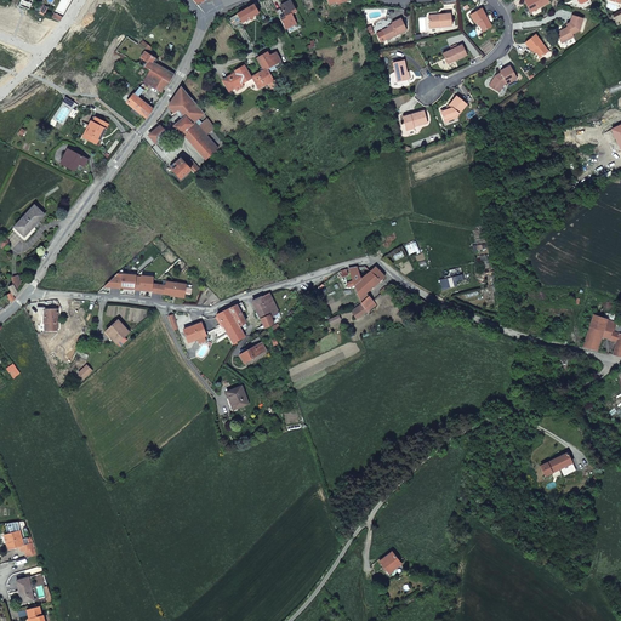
[(547,0),(524,0),(529,11),(539,6),(540,7),(550,3),(547,0)]
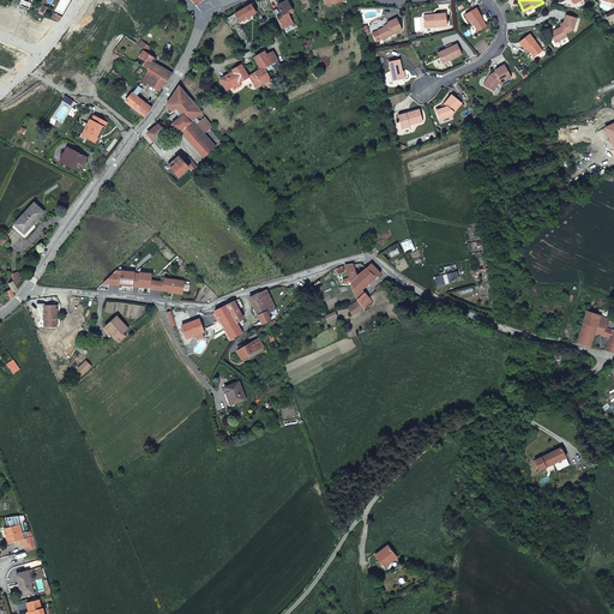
[(278,8),(274,11),(276,14),(282,29),(293,23),(288,13),(293,11),(287,1),(277,6),(278,8)]
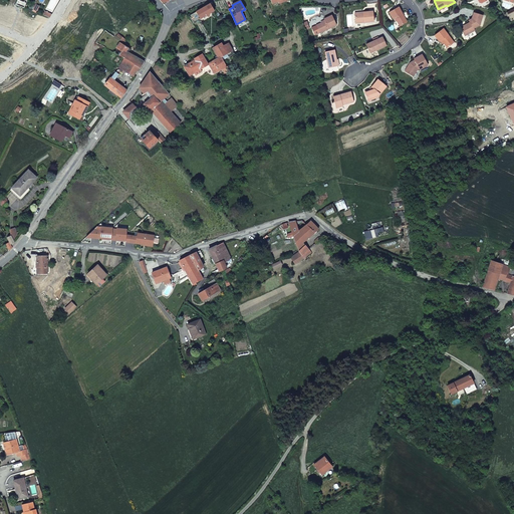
[(194,23),(206,16),(209,17),(210,13),(215,11),(211,4),(189,16),(194,23)]
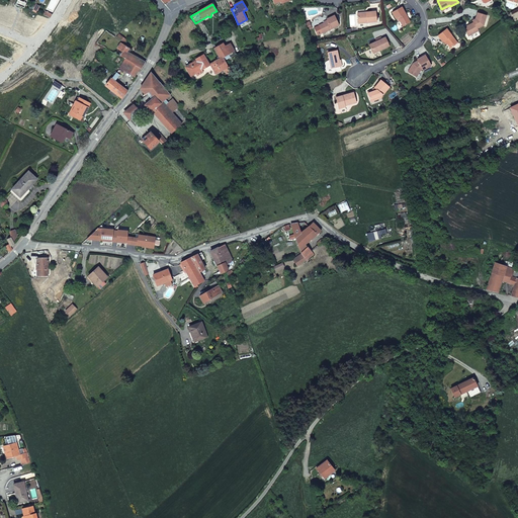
[(398,17),(400,21),(403,26),(410,22),(402,7),(392,12),(396,19),(397,18),(398,17)]
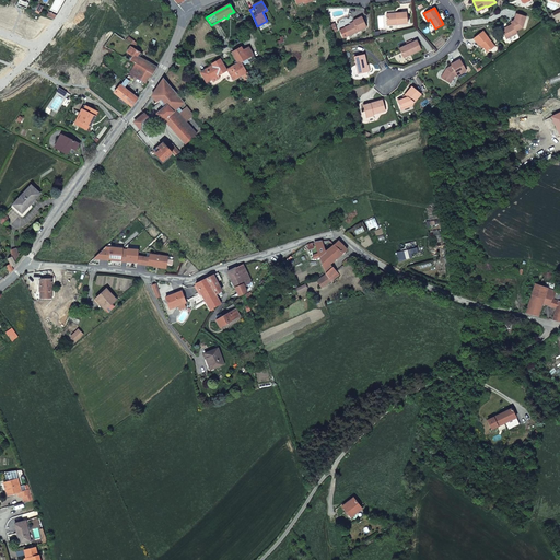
[(397,14),(386,15),(387,25),(407,23),(406,12),(397,13),(397,14)]
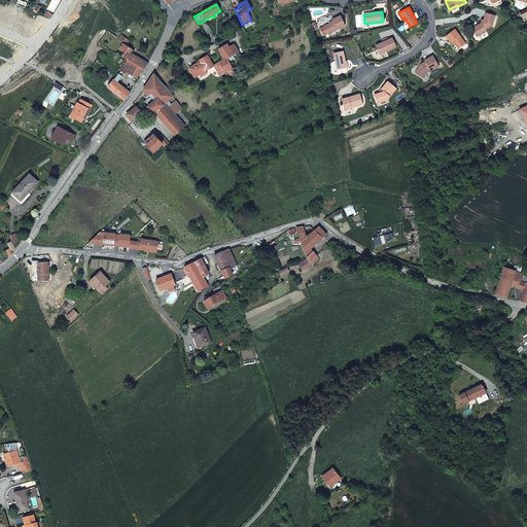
[(484,21),(481,22),(482,23),(472,28),(477,36),(487,31),(486,29),(492,26),(495,15),(486,13),(484,20),(484,21)]
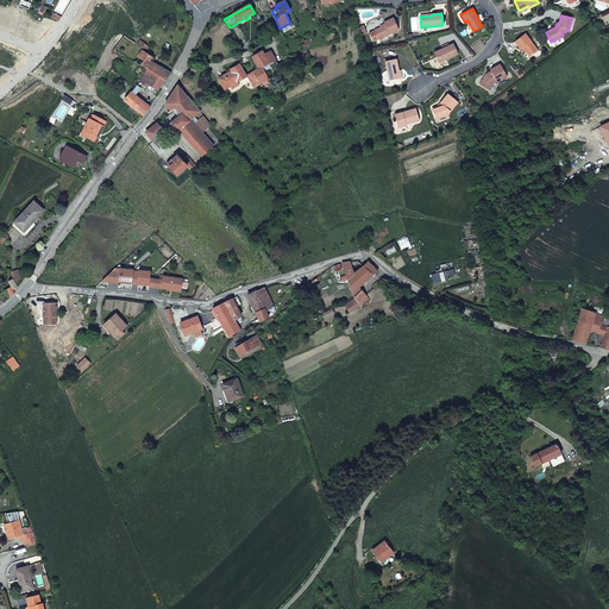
[(374,42),(399,30),(393,18),(384,23),(385,25),(369,32),(374,42)]
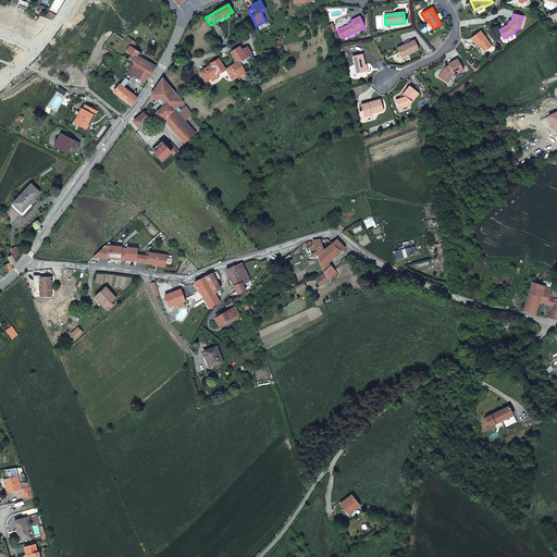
[(478,44),(481,47),(484,51),(492,46),(480,31),(471,38),(475,45),(477,44),(478,44)]
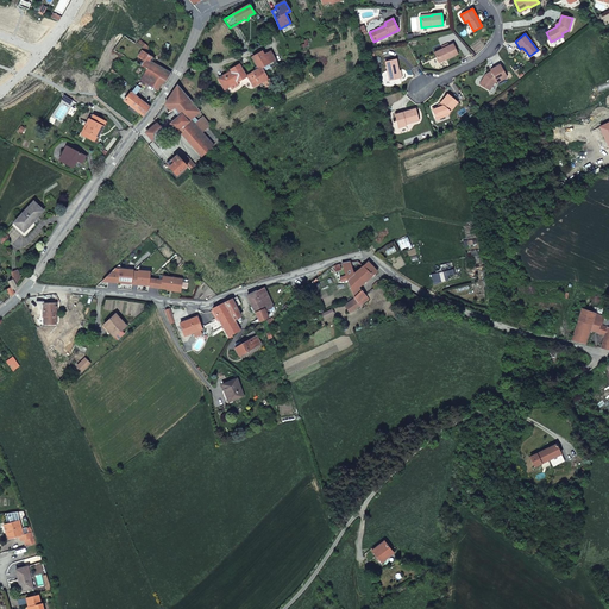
[(162,60),(164,54),(165,52),(168,48),(169,44),(167,43),(164,46),(163,46),(158,56),(161,57),(159,58),(162,60)]
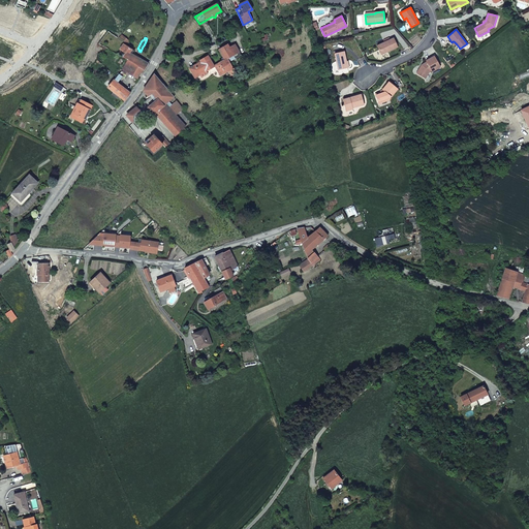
[(381,55),(398,47),(394,38),(377,45),(381,55)]
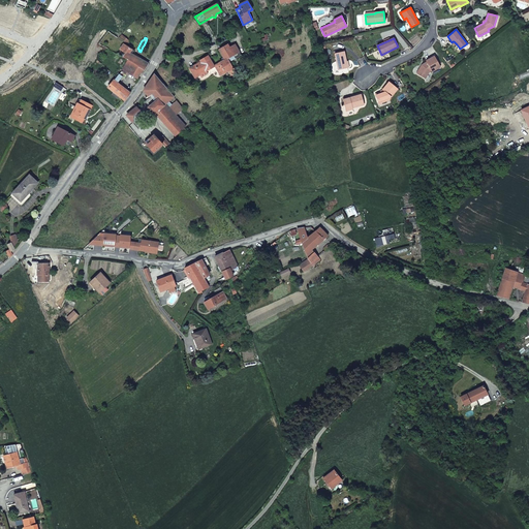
[(148,63),(129,53),(131,50),(123,43),(120,49),(125,53),(122,57),(127,60),(143,69),(144,70),(148,63)]
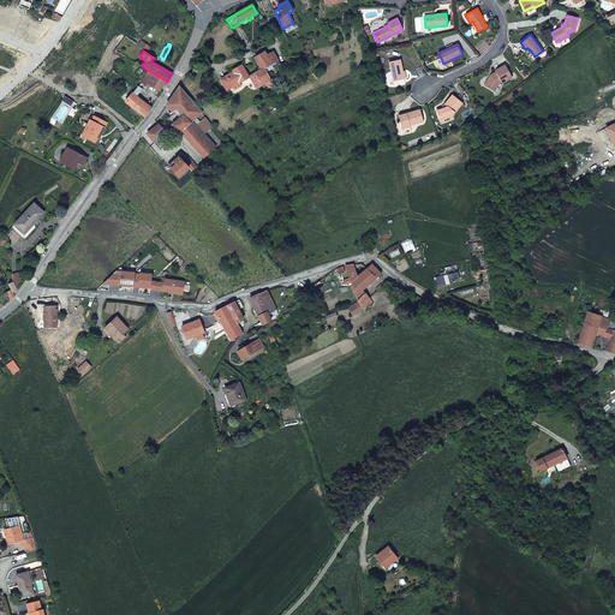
[(266,52),(254,58),(261,70),(264,67),(264,69),(272,64),(267,55),(268,55),(266,52)]
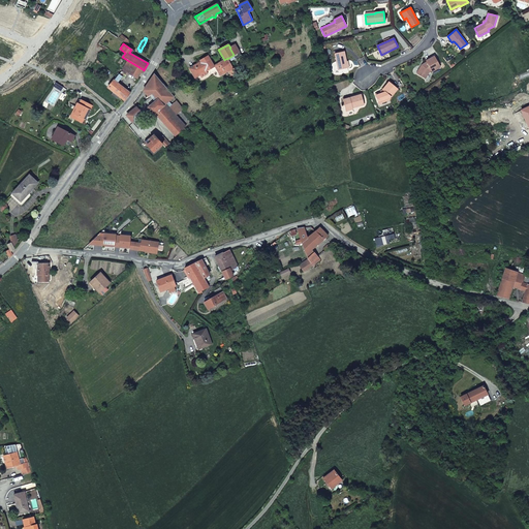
[(236,44),(230,48),(229,48),(234,55),(240,52),(236,44)]
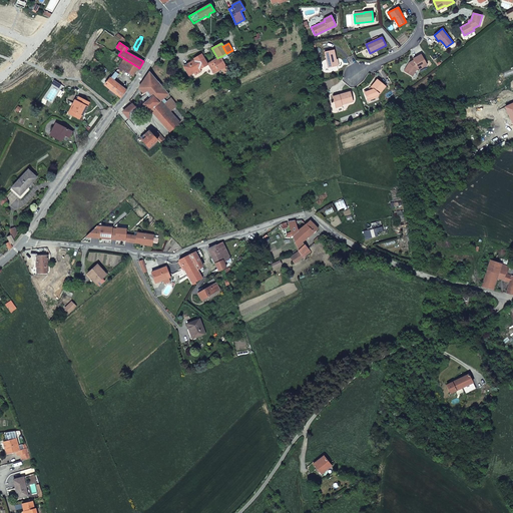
[(325,52),(328,68),(338,65),(334,50),(325,52)]
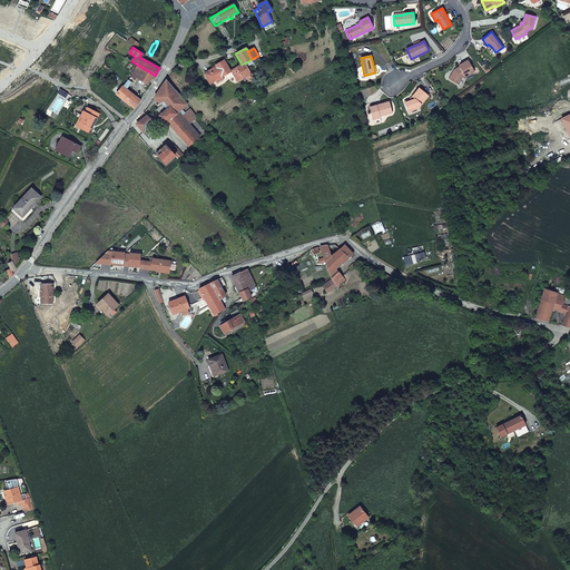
[(231,72),(224,60),(216,65),(217,67),(214,69),(204,74),(210,84),(231,72)]
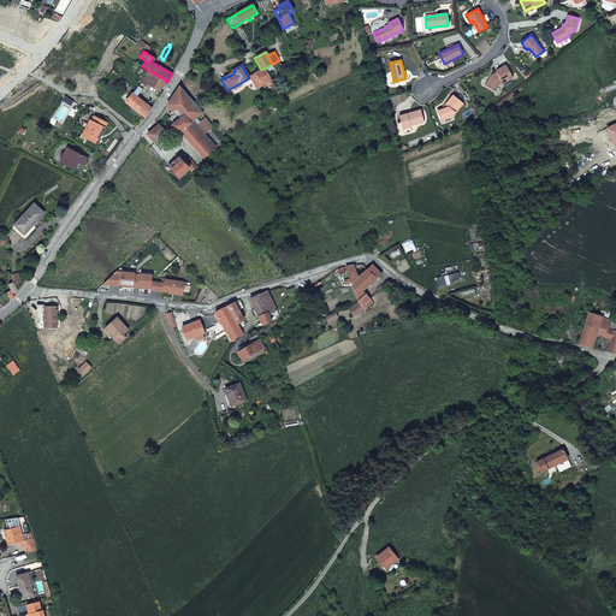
[(493,77),(491,76),(485,86),(496,92),(499,84),(503,82),(503,83),(513,78),(505,65),(496,71),(497,72),(495,73),(496,76),(493,77)]
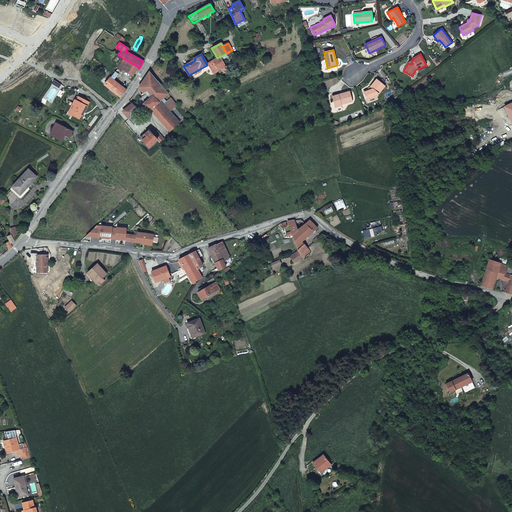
[(220,56),(217,58),(212,61),(217,71),(221,69),(224,73),(229,70),(226,66),(225,66),(220,57),(220,56)]
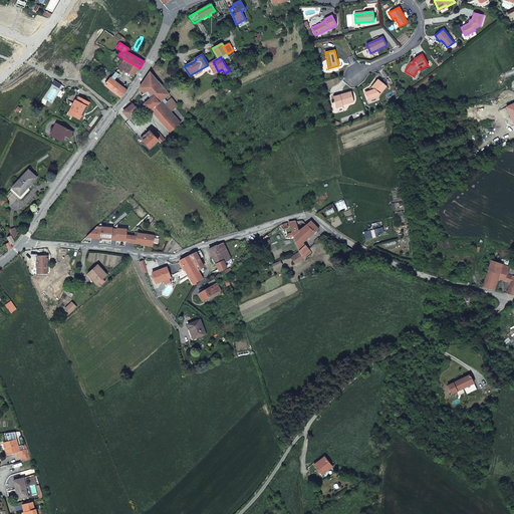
[(95,58),(91,62),(92,63),(95,61),(102,68),(101,69),(104,72),(106,69),(95,58)]
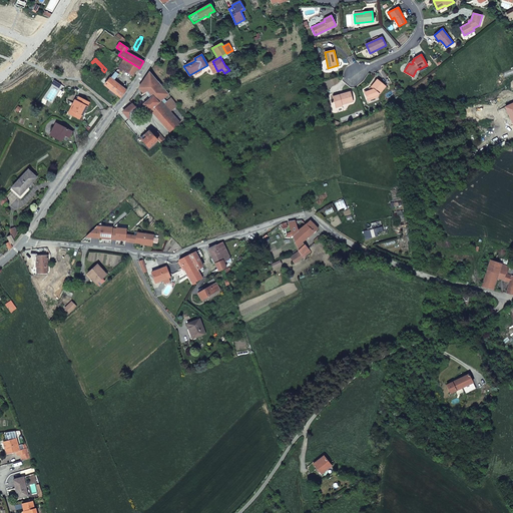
[(138,67),(123,58),(118,68),(115,72),(118,74),(120,71),(122,72),(123,70),(133,76),(138,67)]
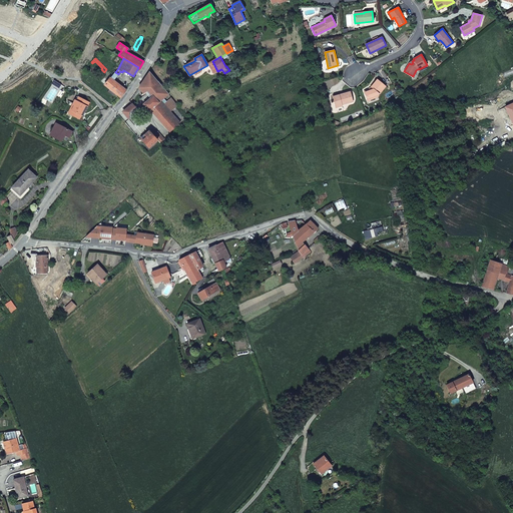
[(208,64),(213,74),(217,71),(212,61),(208,64)]
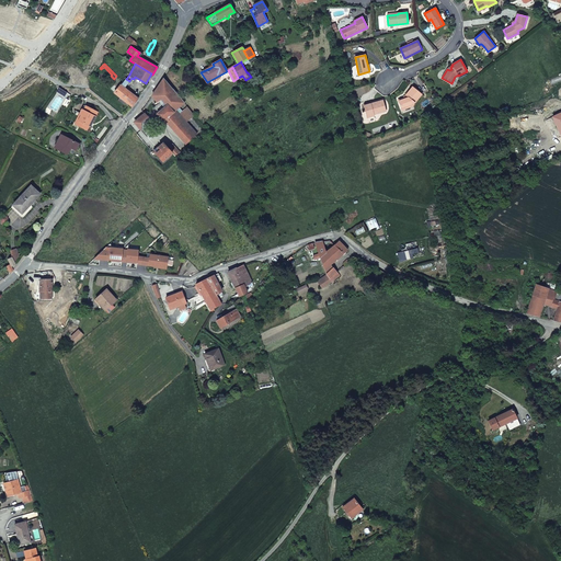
[(179,107),(184,103),(173,89),(164,79),(152,96),(158,102),(161,99),(167,105),(157,114),(163,122),(164,121),(185,144),(196,134),(186,123),(195,115),(187,106),(182,111),(179,107)]
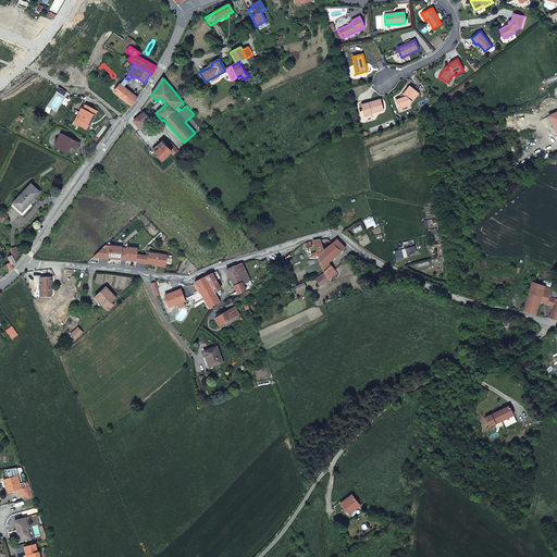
[(125,101),(131,106),(137,97),(124,87),(120,84),(112,91),(119,97),(125,101)]
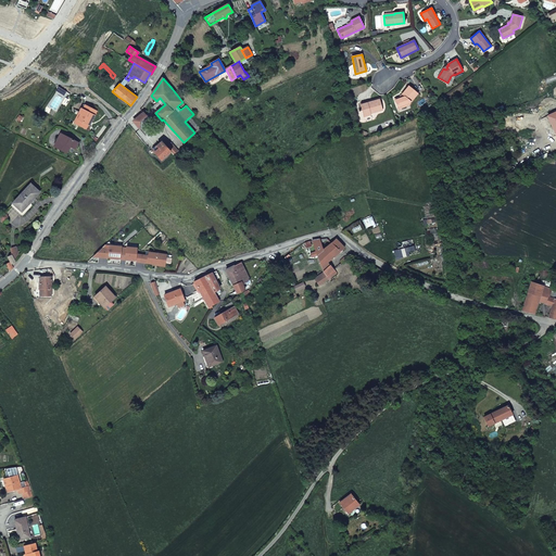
[(404,96),(402,98),(401,97),(394,99),(397,108),(409,103),(411,101),(412,102),(418,93),(408,86),(402,95),(404,96)]
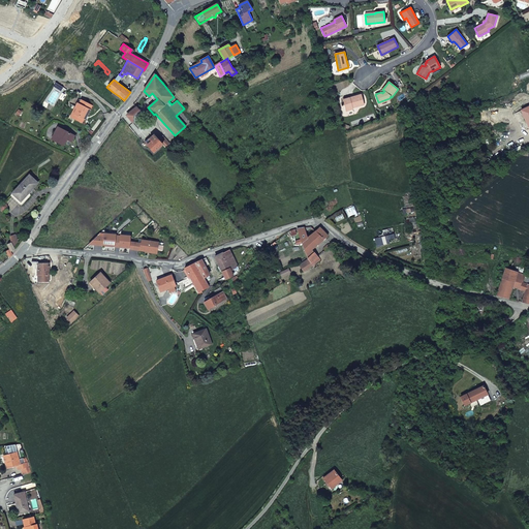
[(364,104),(361,94),(343,99),(346,110),(364,104)]
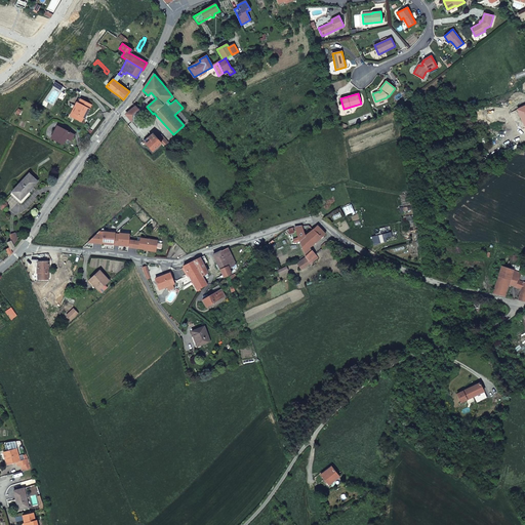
[(84,118),(89,108),(91,105),(79,98),(75,107),(76,108),(73,113),(76,114),(74,118),(81,121),(83,117),(84,118)]
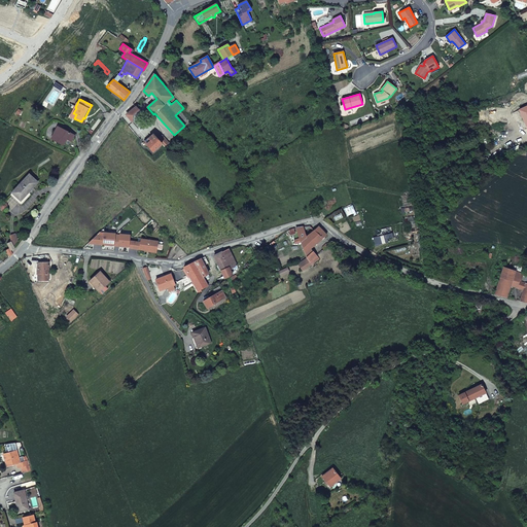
[(134,123),(143,113),(137,106),(127,114),(134,123)]
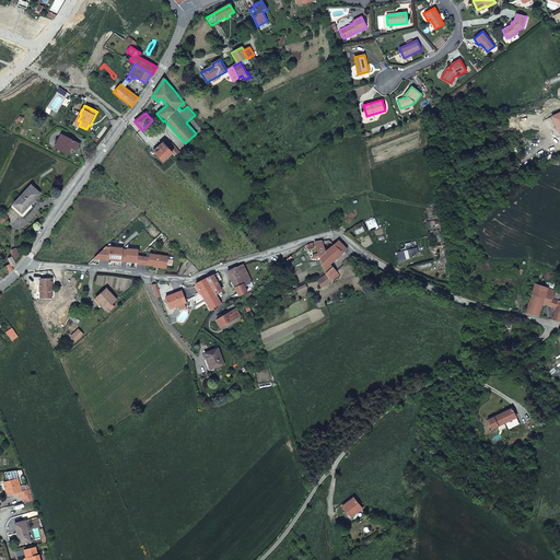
[(559,115),(547,119),(549,131),(559,128),(559,124),(559,123),(559,115)]
